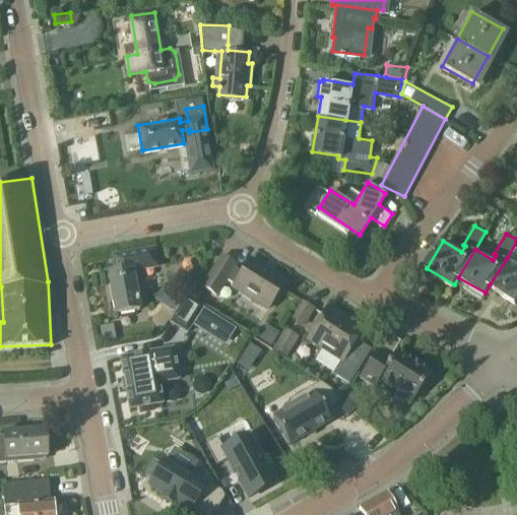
[(154,247),(114,254),(117,269),(109,271),(116,311),(139,307),(133,268),(157,263),(154,247)]
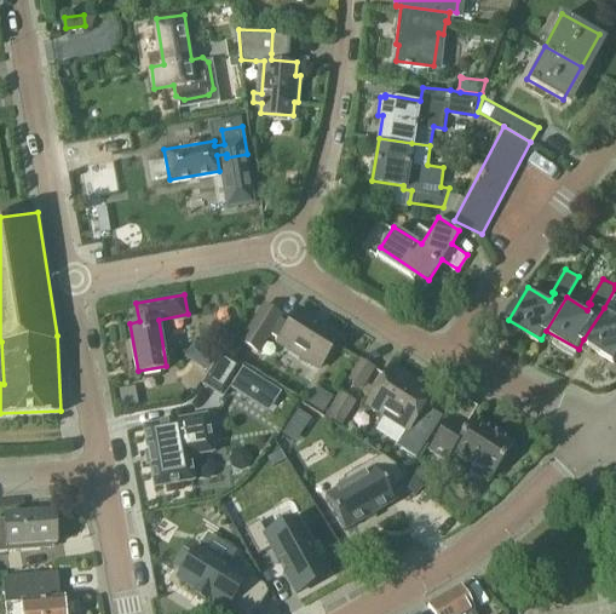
[(265,302),(242,338),(258,349),(270,330),(272,331),(281,337),(280,339),(321,365),(341,332),(300,307),(291,321),(280,314),(282,311),(265,302)]
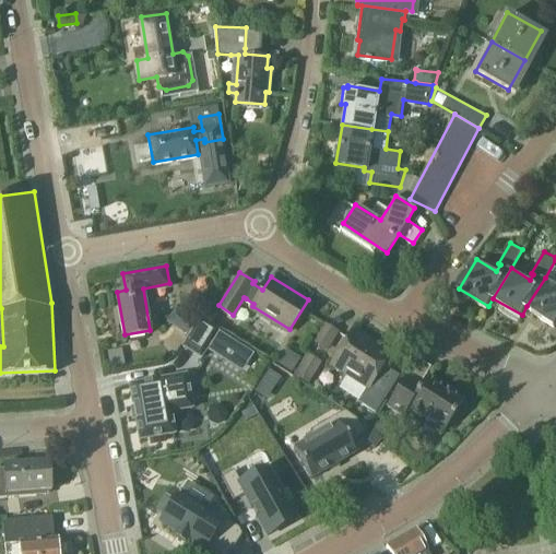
[(555,283),(545,278),(527,306),(555,322),(555,283)]
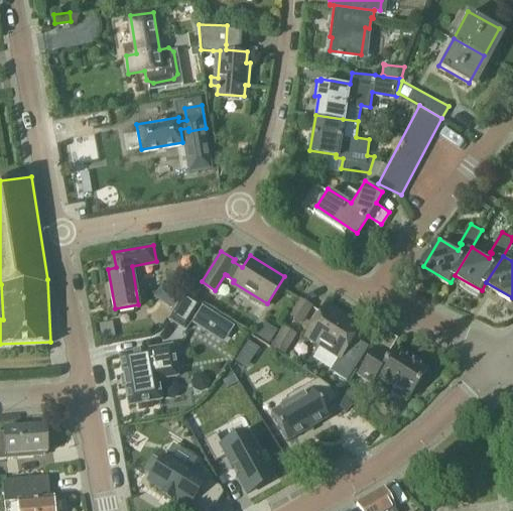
[(166,283),(158,297),(174,306),(182,293),(166,283)]
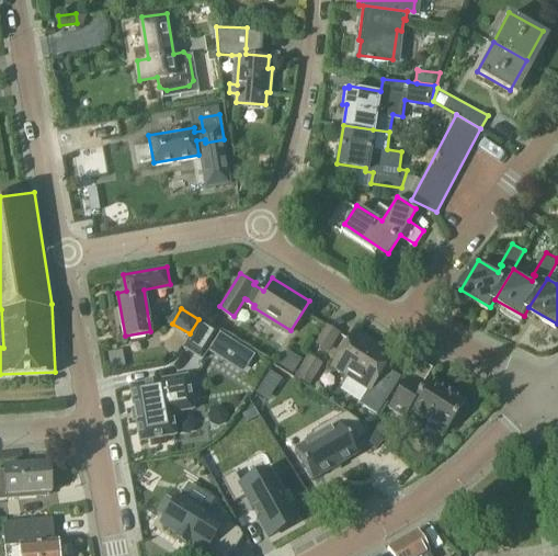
[(202,318),(184,345),(203,356),(211,344),(230,358),(230,355),(228,354),(237,340),(202,318)]
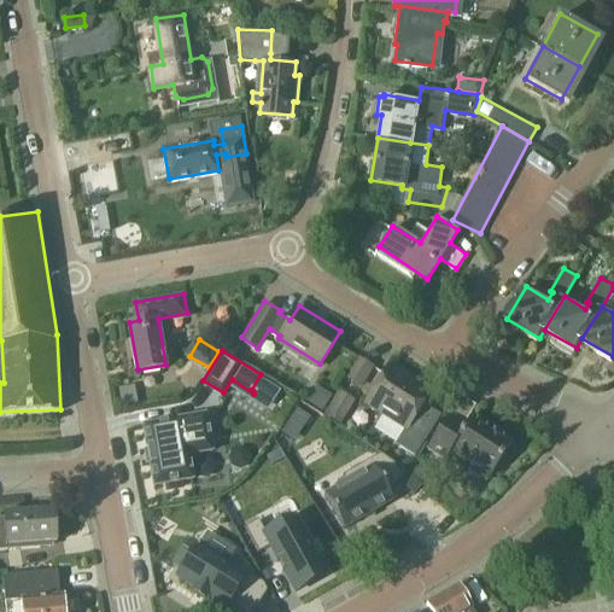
[(363,386),(376,366),(361,356),(348,377),(363,386)]
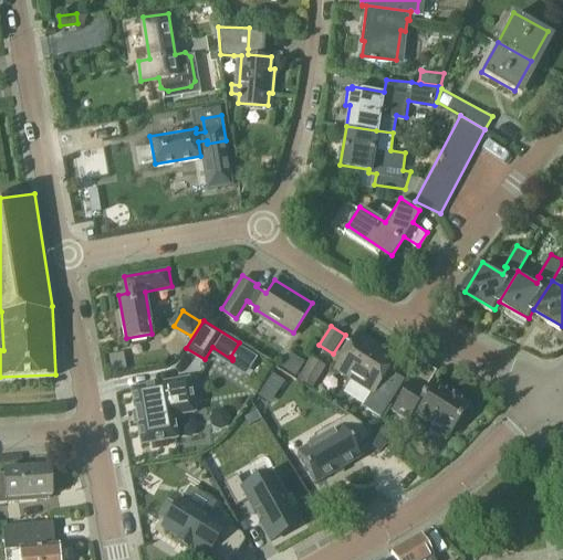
[(396,356),(358,333),(337,366),(374,389),(396,356)]
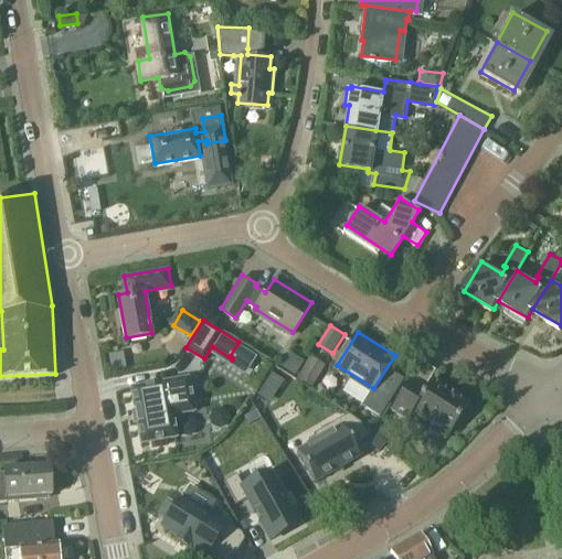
[(325,363),(314,356),(301,376),(313,384),(325,363)]
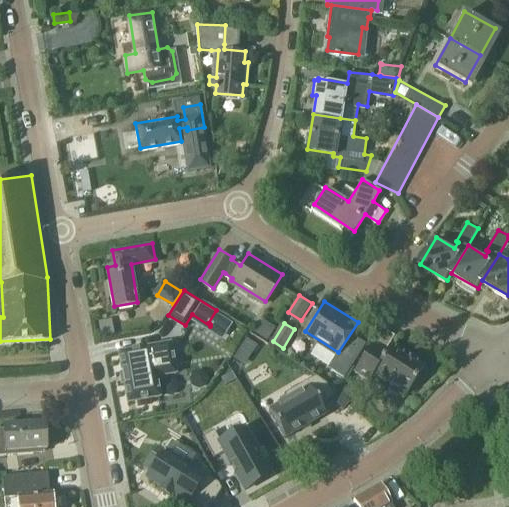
[(171,341),(120,350),(128,400),(161,394),(160,392),(157,374),(175,371),(177,371),(171,341)]
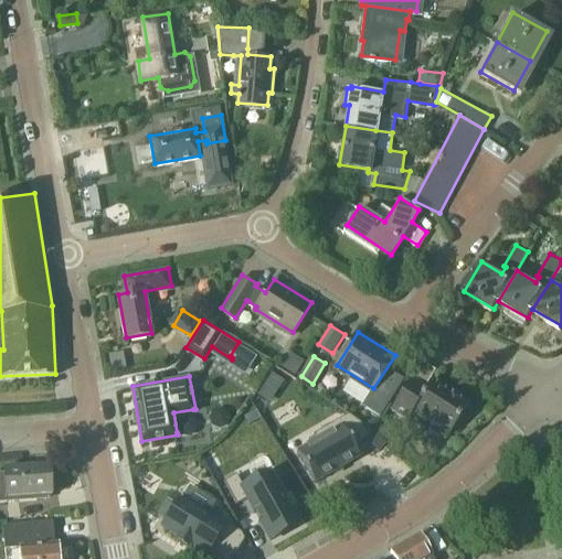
[(469,401),(462,397),(460,395),(455,390),(452,391),(432,378),(426,386),(411,377),(392,407),(409,417),(414,409),(431,419),(430,422),(430,427),(439,432),(444,431),(446,429),(451,431),(469,401)]
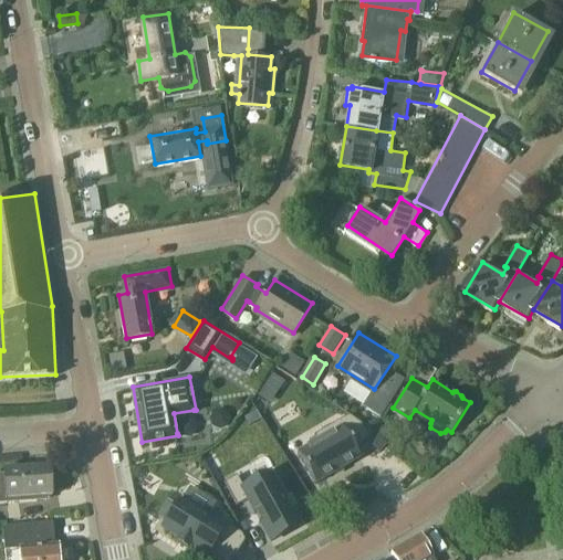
[(371,436),(362,421),(350,412),(315,433),(319,439),(299,450),(316,482),(362,455),(355,445),(371,436)]
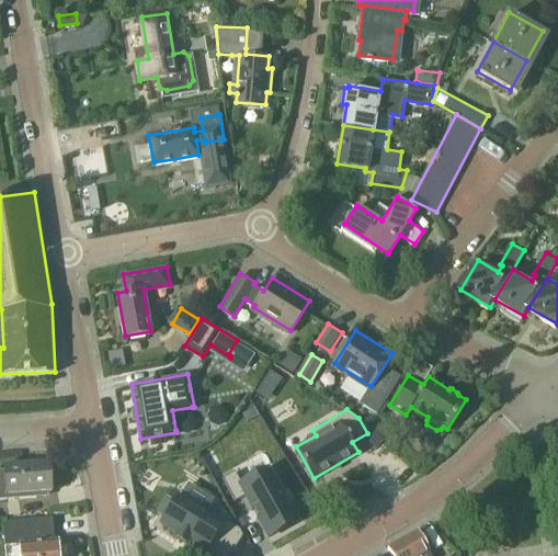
[(53,489),(50,461),(4,465),(4,468),(0,468),(0,497),(1,498),(9,497),(9,494),(20,492),(20,496),(38,495),(38,490),(53,489)]
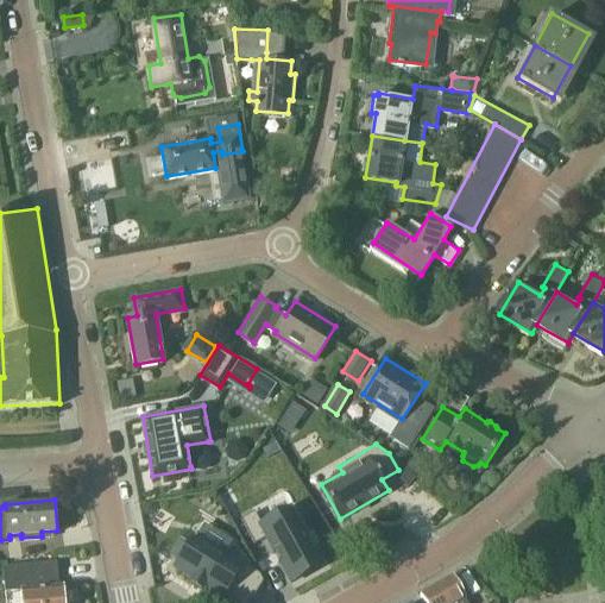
[(322,563),(291,506),(263,521),(256,509),(241,516),(256,541),(268,535),(292,579),(322,563)]
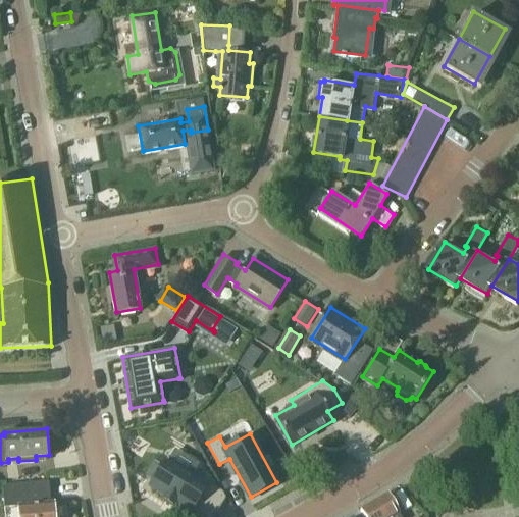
[(154,478),(151,483),(166,494),(164,497),(174,503),(176,500),(192,510),(193,508),(208,516),(213,516),(226,496),(223,489),(208,480),(206,483),(166,459),(162,464),(155,460),(147,474),(154,478)]
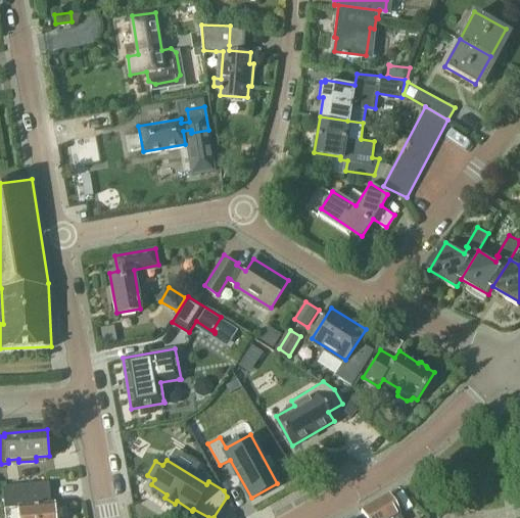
[(55,517),(56,517),(59,517),(58,505),(55,506),(54,501),(52,501),(50,480),(4,484),(6,506),(20,504),(21,517),(55,517)]
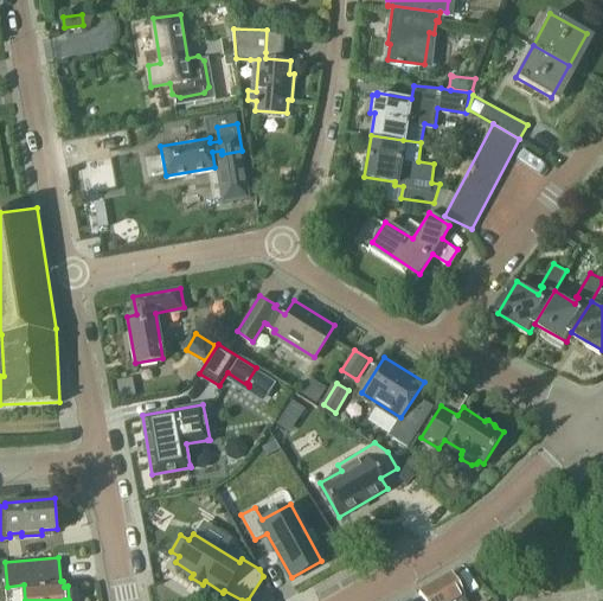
[(467,600),(450,571),(421,588),(425,598),(417,600),(467,600)]
